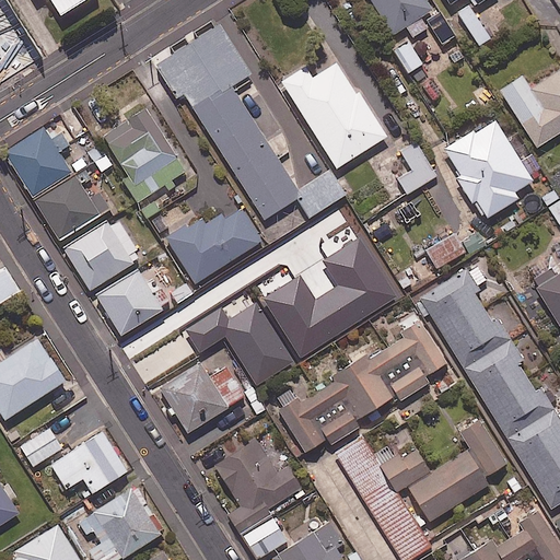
[(0,0),(0,54),(25,38),(0,0)]
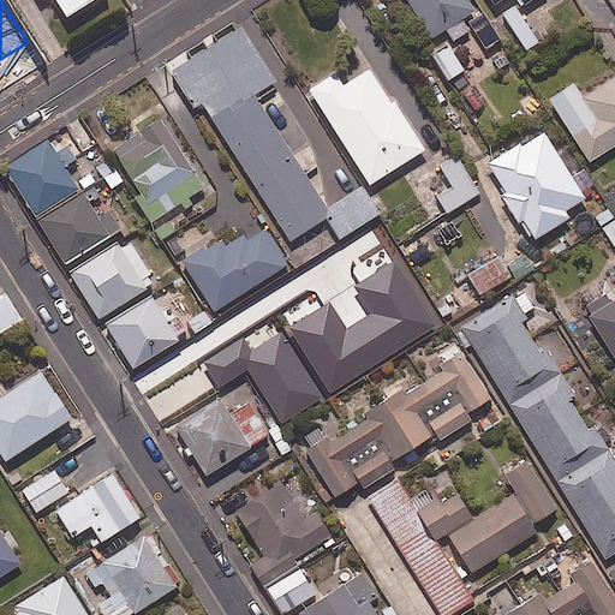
[(53,0),(65,18),(94,0),(53,0)]
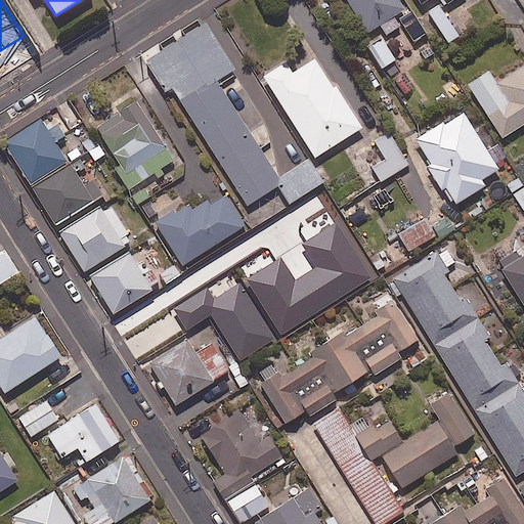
[(407,2),(405,0),(345,0),(367,30),(379,23),(386,33),(399,24),(392,12),(407,2)]
